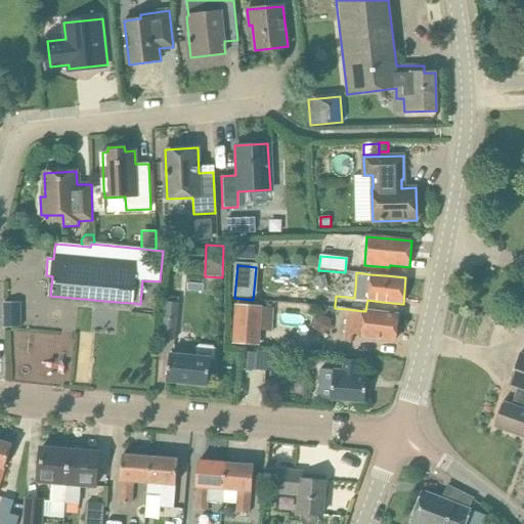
[(22,302),(5,302),(5,325),(23,325),(22,302)]
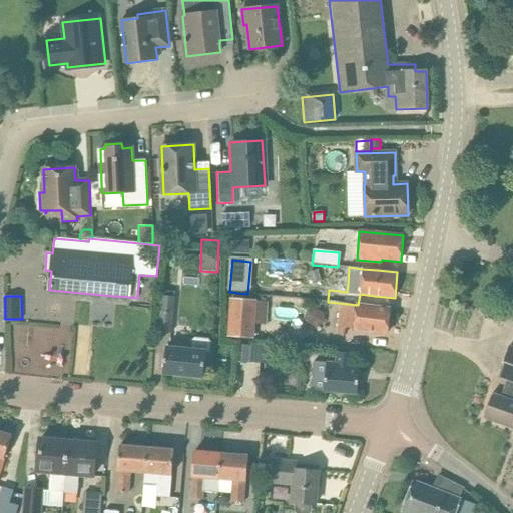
[(159,332),(171,333),(174,297),(163,296),(159,332)]
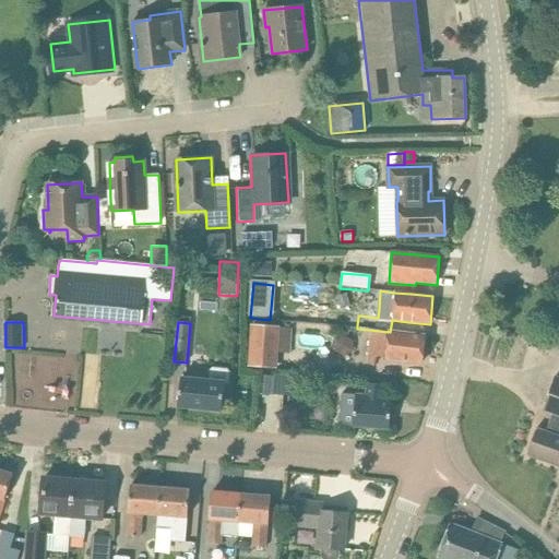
[(248,368),(281,367),(281,323),(248,323),(248,368)]
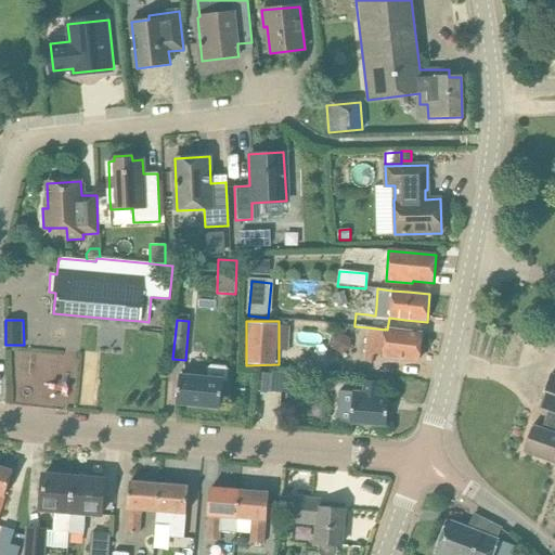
[(365,345),(364,361),(373,362),(374,353),(382,355),(382,357),(398,358),(418,361),(422,333),(400,331),(388,330),(387,330),(385,328),(385,330),(368,327),(365,345)]
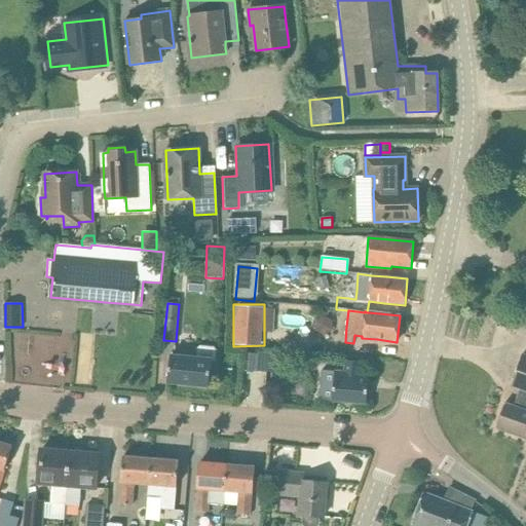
[(198,349),(197,359),(170,357),(167,382),(209,386),(211,361),(216,361),(217,350),(215,347),(200,346),(198,349)]
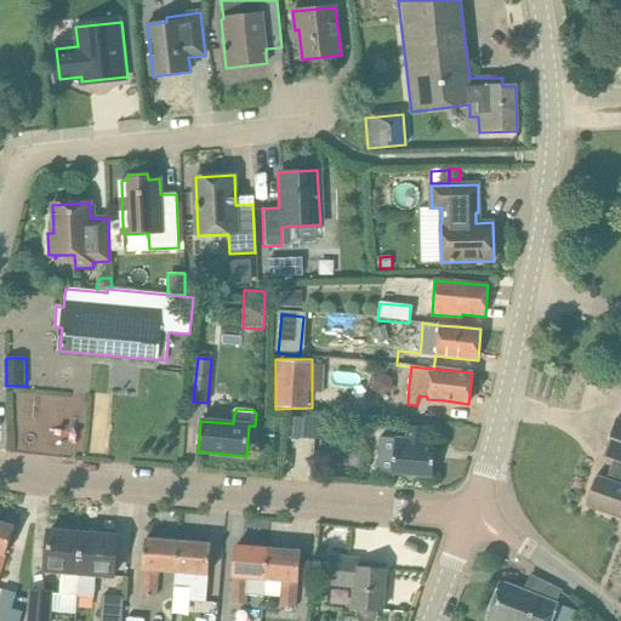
[(291,414),(289,439),(303,439),(306,415),(291,414)]
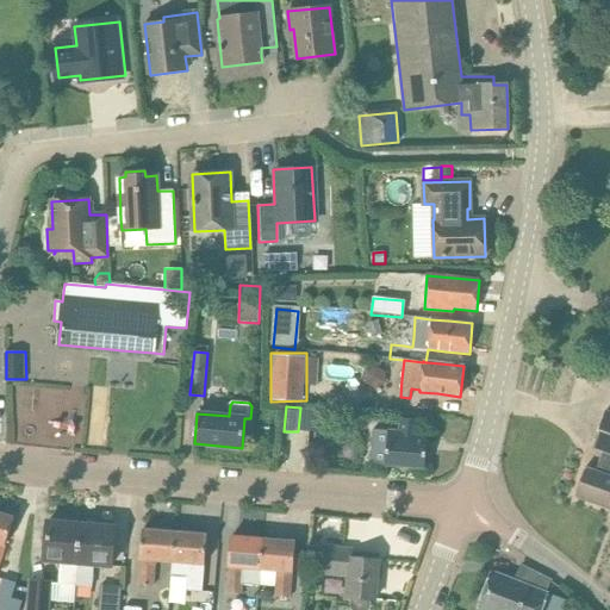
[(609,412),(605,411),(592,447),(603,452),(599,461),(609,465),(609,412)]
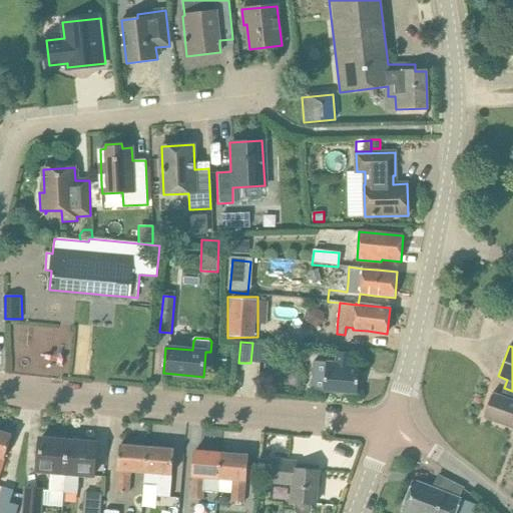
[(313,377),(312,386),(315,389),(324,390),(324,391),(341,393),(357,394),(360,367),(350,366),(351,353),(338,352),(336,365),(327,364),(326,371),(326,375),(317,374),(313,377)]
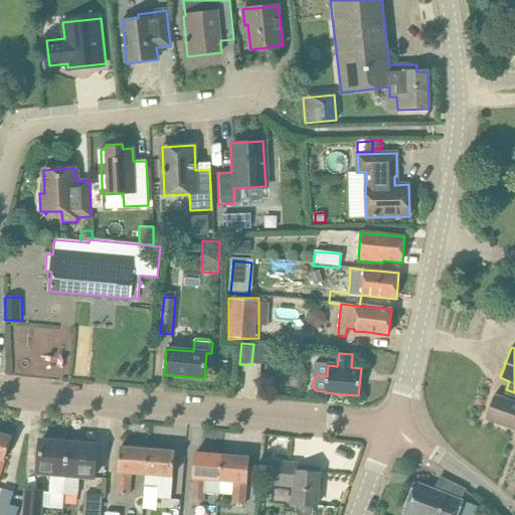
[(514,392),(506,389),(503,398),(494,395),(486,419),(514,430),(514,392)]
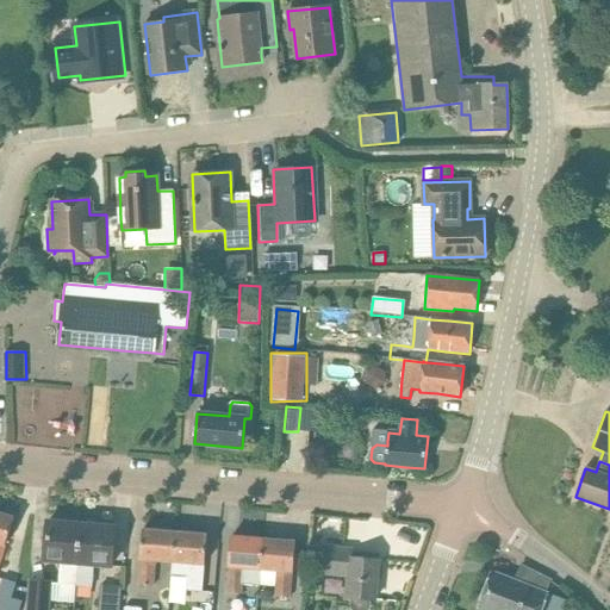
[(0,560),(14,518),(0,512),(0,560)]
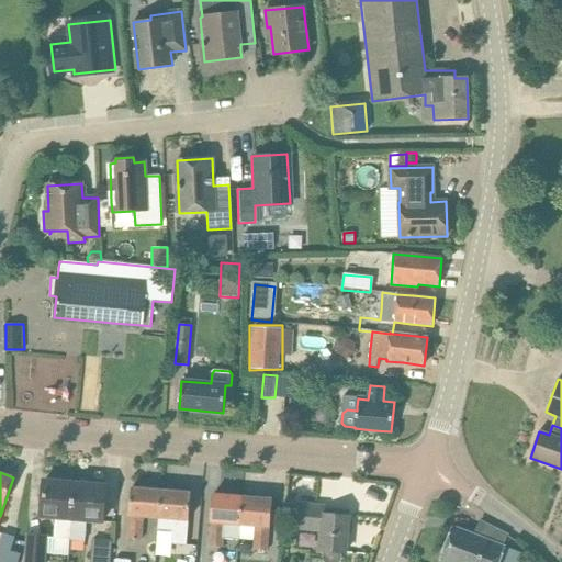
[(42,503),(41,518),(52,519),(57,519),(55,539),(70,540),(72,520),(70,520),(75,483),(44,481),(42,503)]
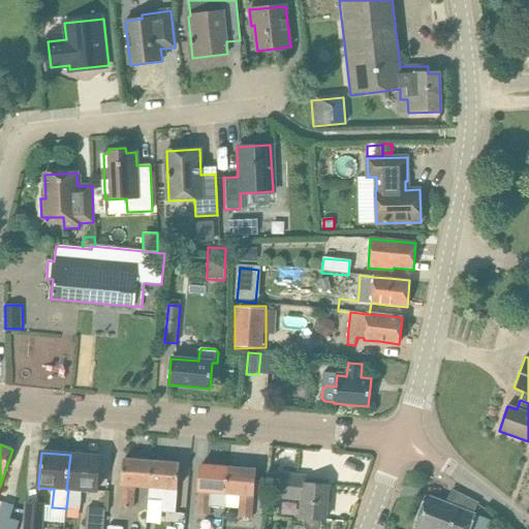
[(68,490),(66,508),(80,510),(82,491),(96,493),(97,477),(98,467),(99,457),(70,455),(66,490),(68,490)]
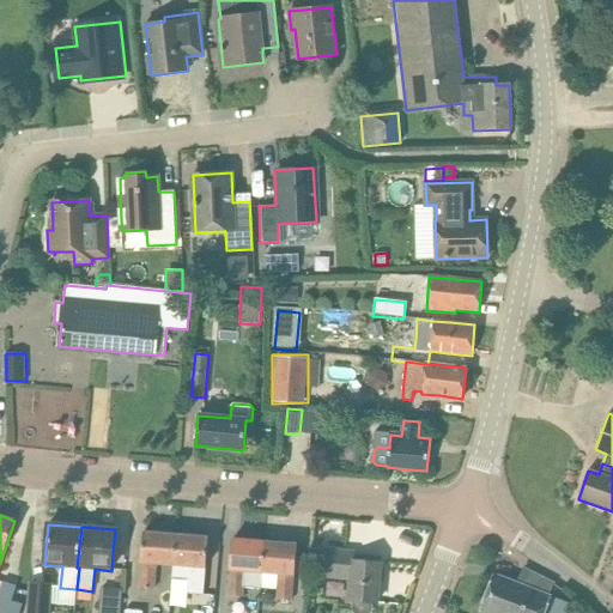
[(152,590),(155,564),(173,565),(175,535),(143,533),(139,589),(152,590)]
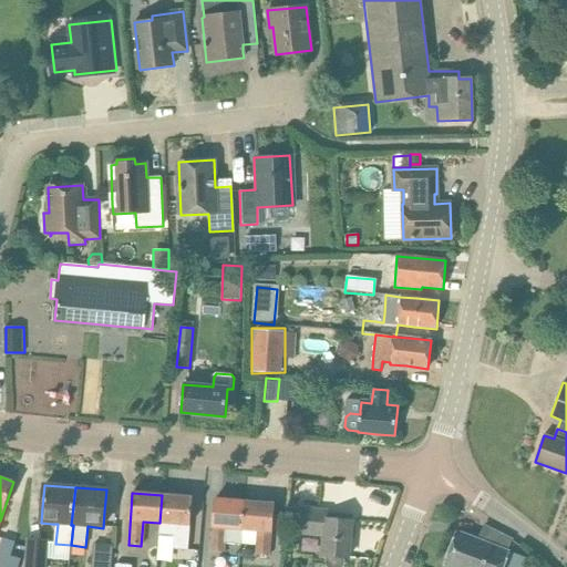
[(188,549),(191,519),(193,497),(162,495),(160,523),(175,525),(173,548),(188,549)]
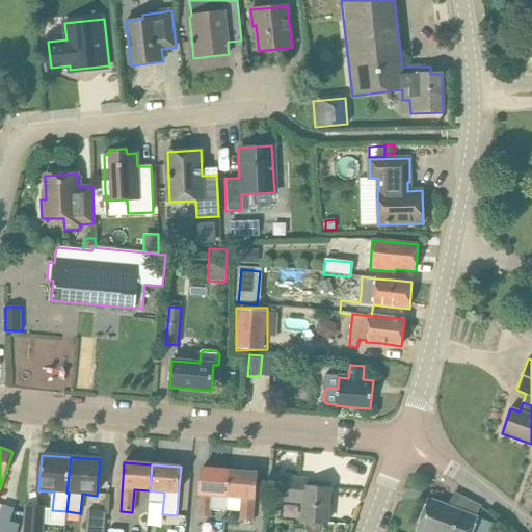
[(200,489),(197,517),(210,519),(210,510),(224,512),(225,512),(225,511),(228,497),(227,497),(229,471),(202,469),(200,489)]
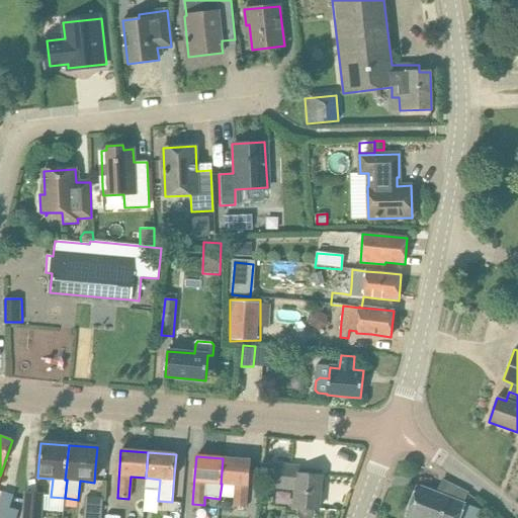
[(222,484),(220,498),(233,499),(233,508),(247,509),(248,495),(249,481),(251,460),(223,458),(221,484),(222,484)]
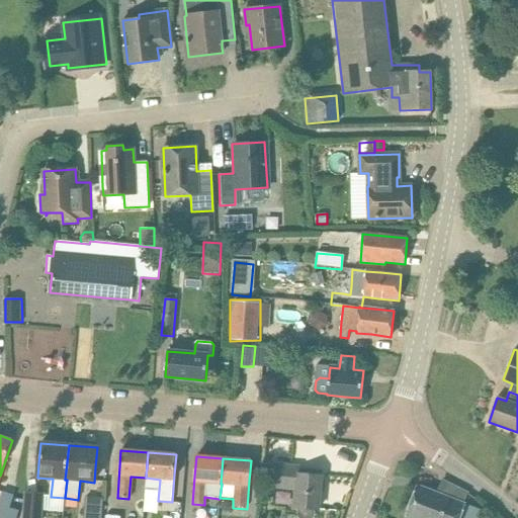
[(293,507),(297,507),(296,517),(297,517),(312,517),(314,516),(314,509),(319,509),(322,477),(298,475),(298,467),(273,464),(271,489),(294,491),(293,507)]
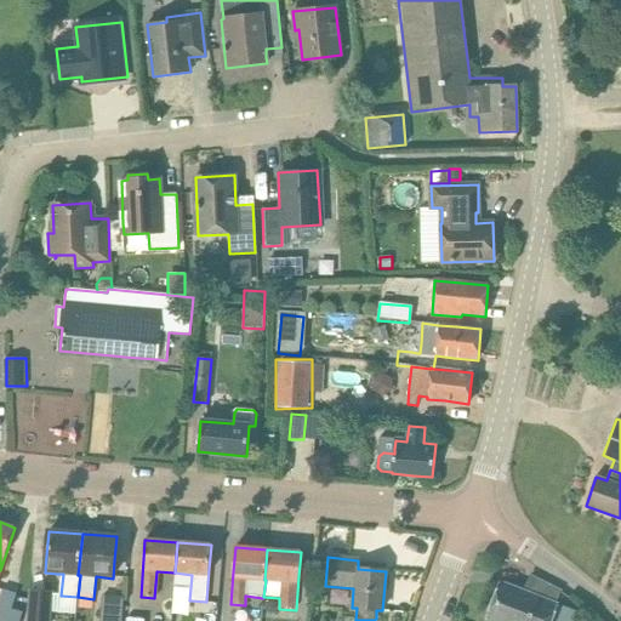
[(554,603),(559,591),(531,576),(525,592),(500,581),(485,619),(491,620),(568,620),(573,613),(558,607),(559,605),(554,603)]
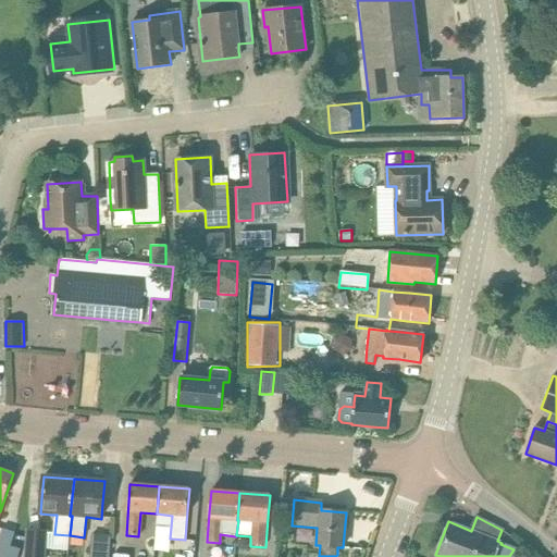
[(0,556),(17,556),(21,551),(10,546),(14,534),(1,529),(0,532),(0,556)]
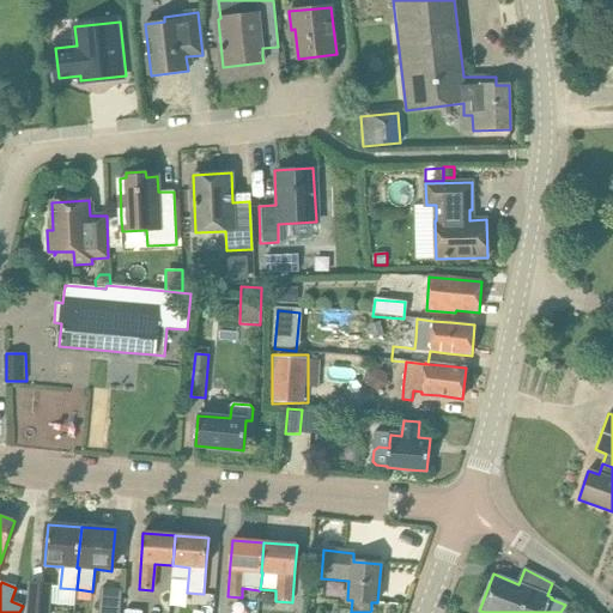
[(25,612),(49,612),(53,584),(28,582),(25,612)]
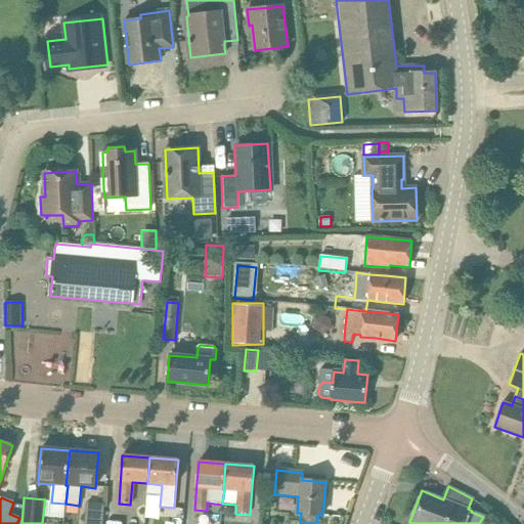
[(101,523),(103,506),(87,505),(85,523),(101,523)]
